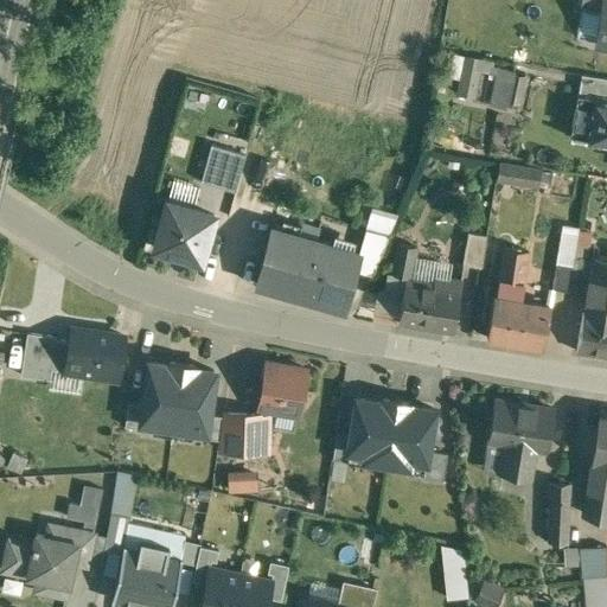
[(606,0),(595,0),(593,21),(606,23),(606,0)]
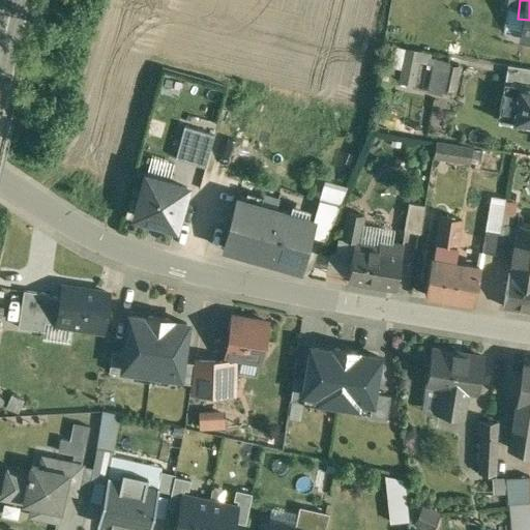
[(419,57),(407,55),(401,84),(414,86),(419,57)]
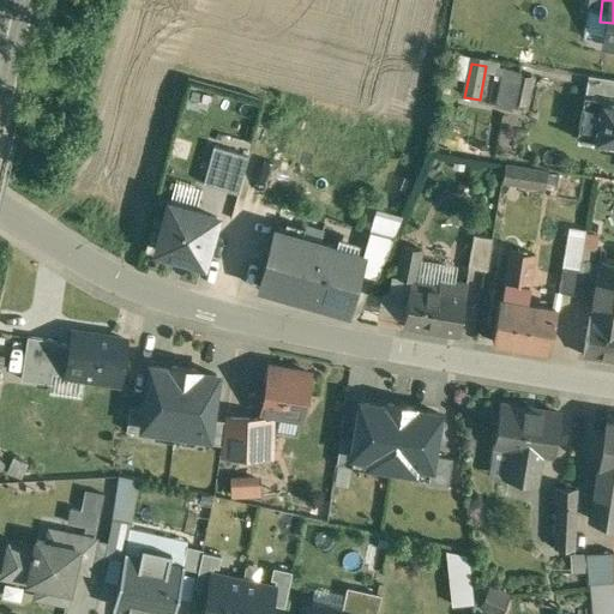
[(613,78),(588,74),(584,96),(601,98),(613,100),(613,78)]
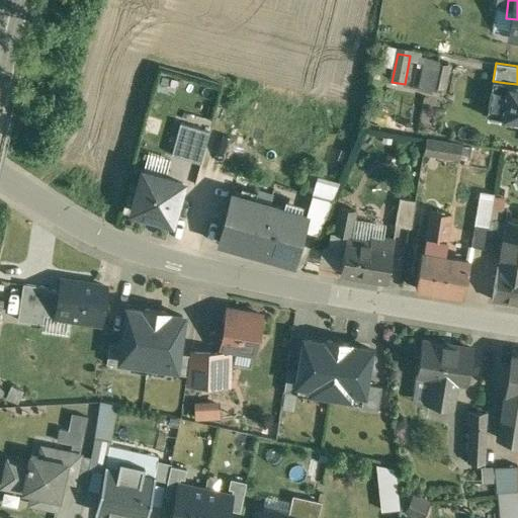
[(517,84),(507,83),(501,118),(505,119),(507,122),(517,124),(517,84)]
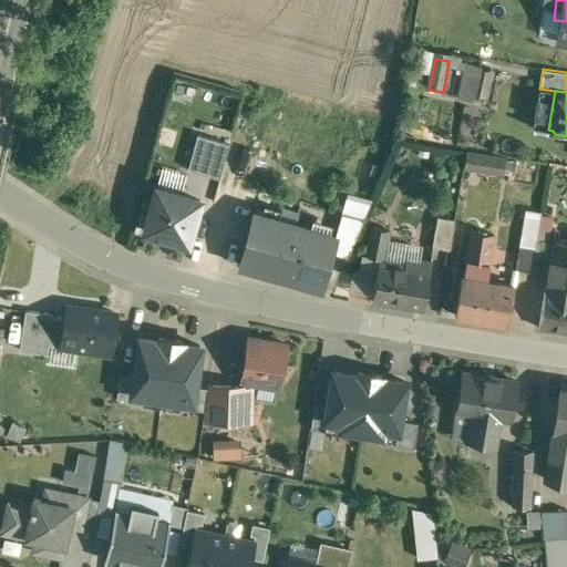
[(197,136),(187,171),(220,179),(229,144),(197,136)]
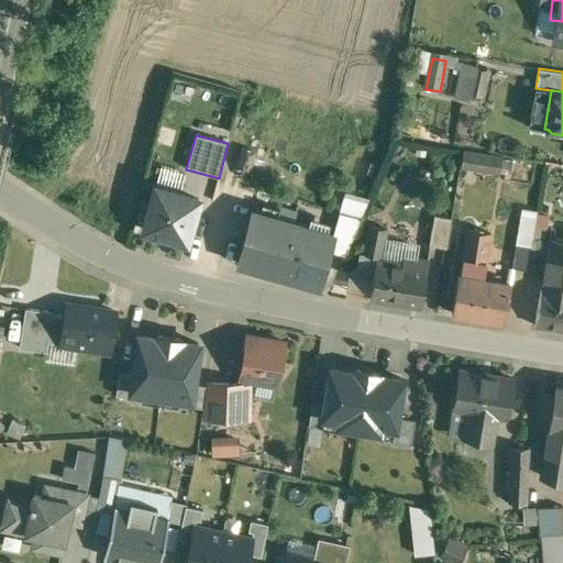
[(488,156),(466,152),(464,166),(486,169),(488,156)]
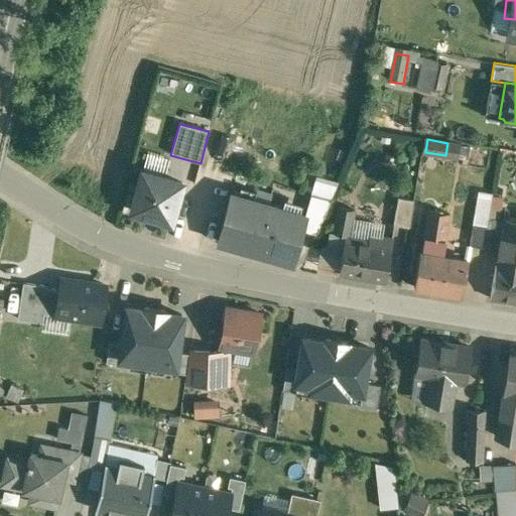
[(142,172),(131,212),(170,223),(181,183),(142,172)]
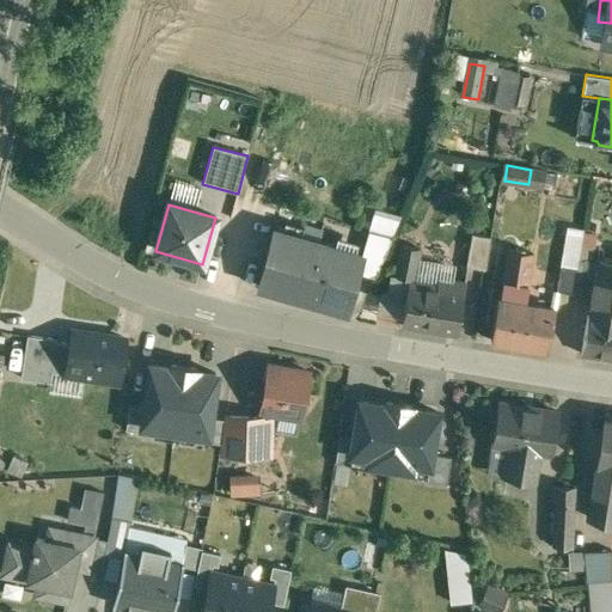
[(275,230),(258,287),(346,311),(356,271),(362,254),(275,230)]
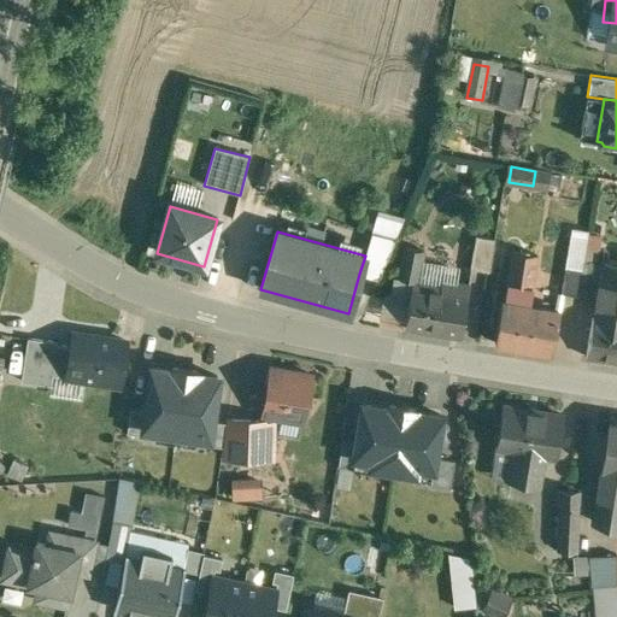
[(365,256),(359,274),(376,278),(394,240),(371,233),(365,256)]
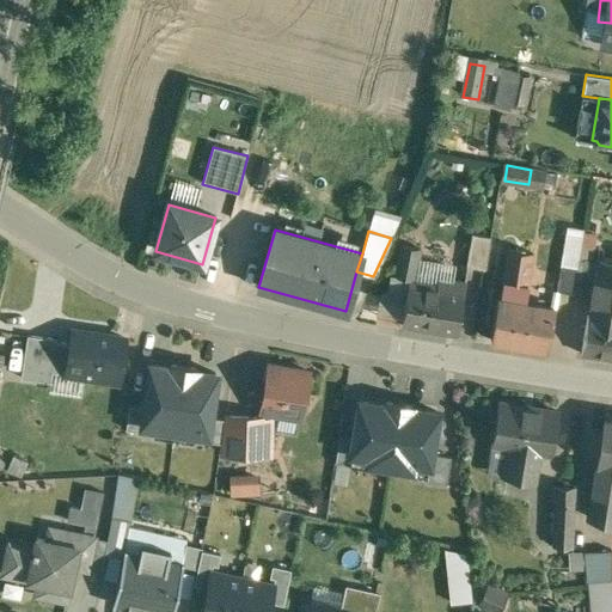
[(491,236),(471,232),(466,265),(485,269),(491,236)]
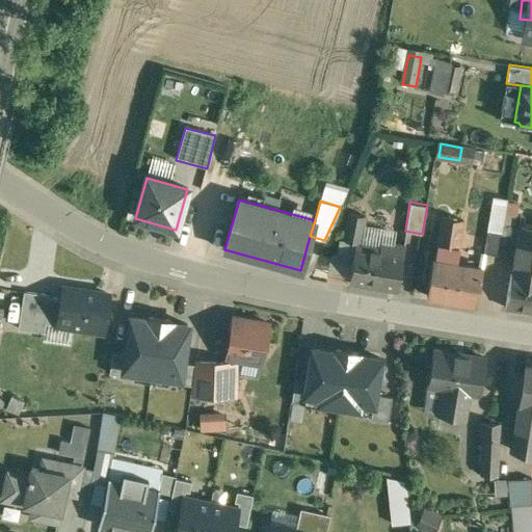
[(365,215),(349,213),(344,240),(360,242),(365,215)]
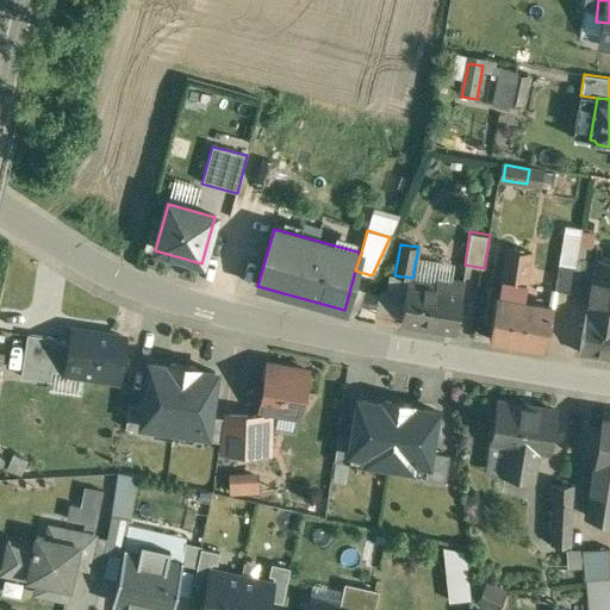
[(531,253),(506,249),(498,298),(523,303),(523,302),(531,253)]
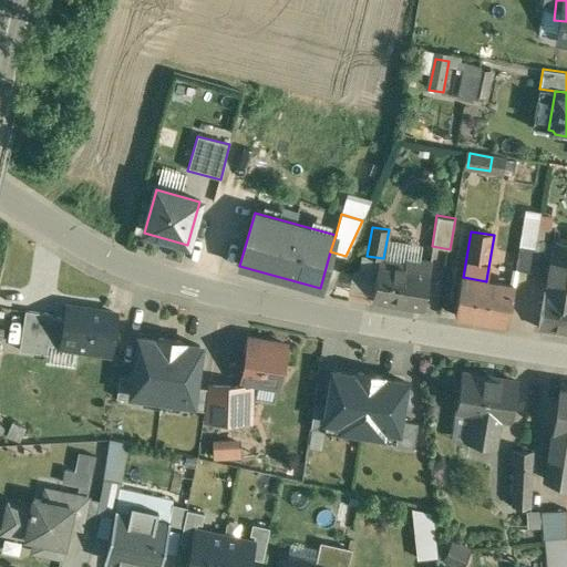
[(566,244),(553,241),(548,268),(566,270),(566,244)]
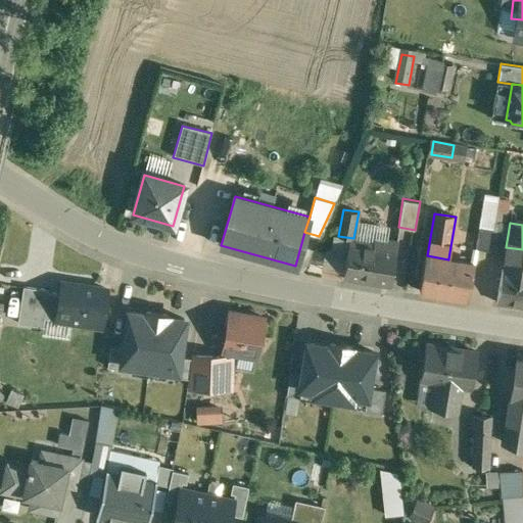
[(492,229),(479,227),(476,248),(488,250),(492,229)]
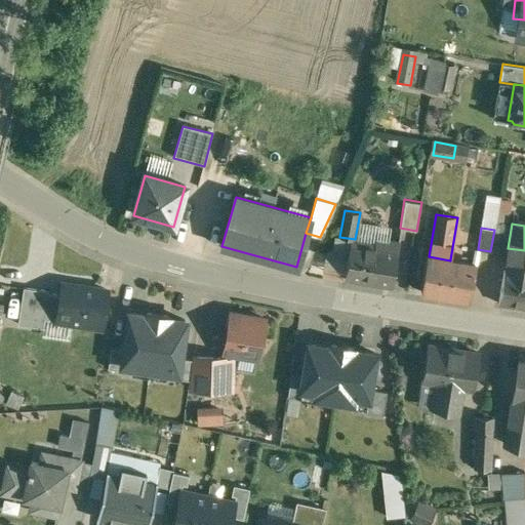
[(399,243),(376,239),(375,245),(352,242),(346,278),(392,286),(399,243)]
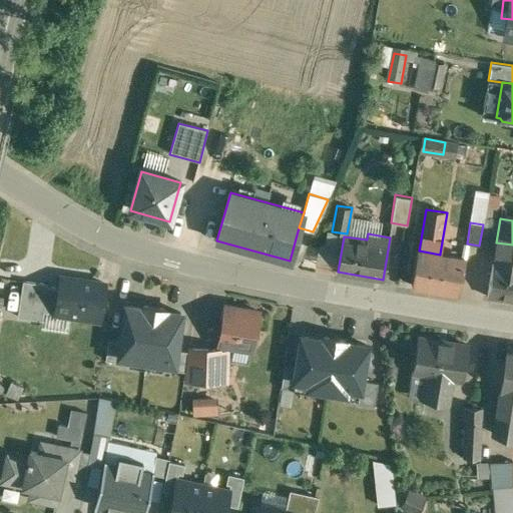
[(512,244),(496,242),(487,297),(512,301),(512,244)]
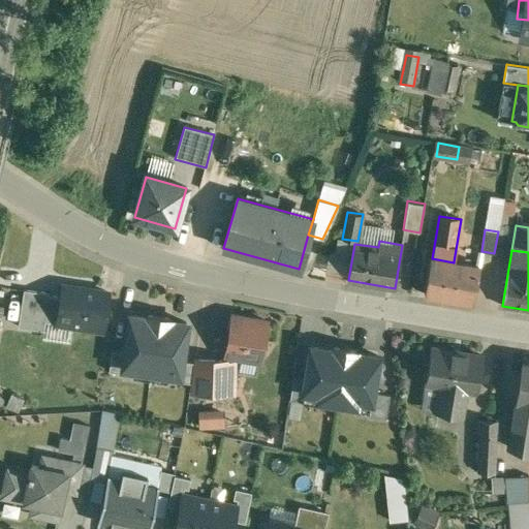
[(478,266),(454,261),(454,262),(432,258),(431,258),(426,292),(472,301),(478,266)]
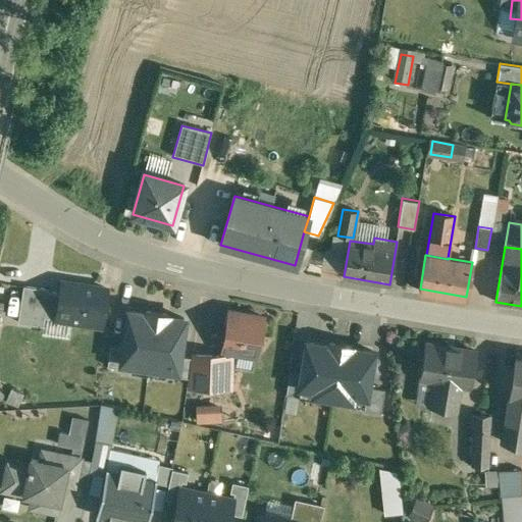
[(107,290),(54,281),(52,293),(49,318),(102,326),(107,290)]
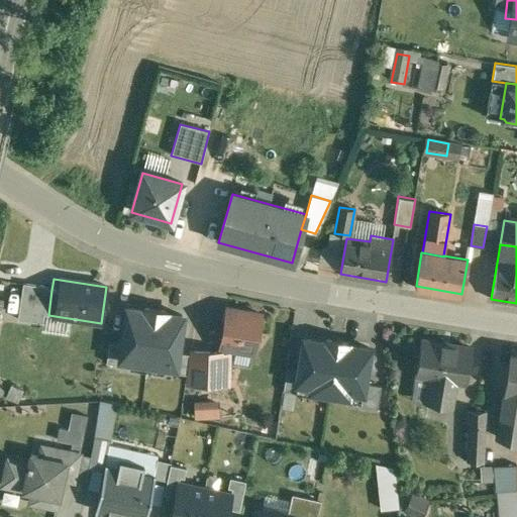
[(48,315),(52,290),(46,289),(46,286),(21,282),(16,319),(40,323),(41,314),(48,315)]
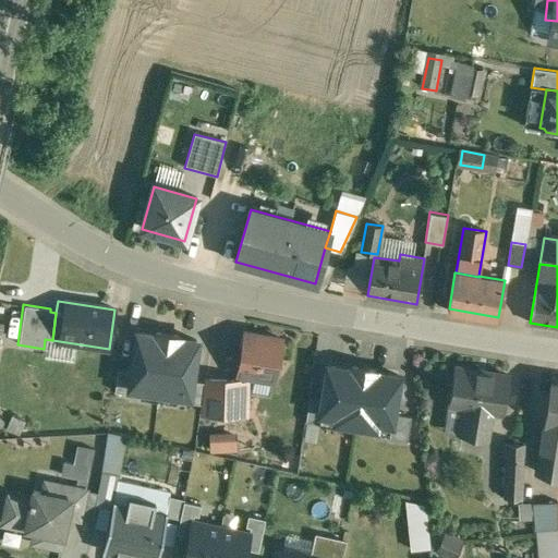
[(186,393),(194,335),(131,326),(123,386),(186,393)]
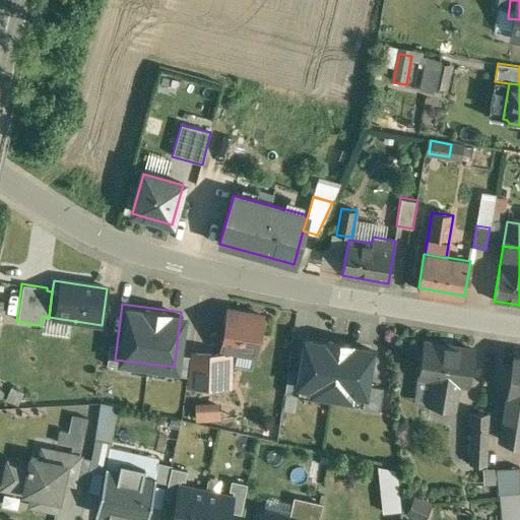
[(262,316),(229,311),(222,349),(232,351),(256,354),(258,339),(261,337),(263,323),(261,321),(262,316)]
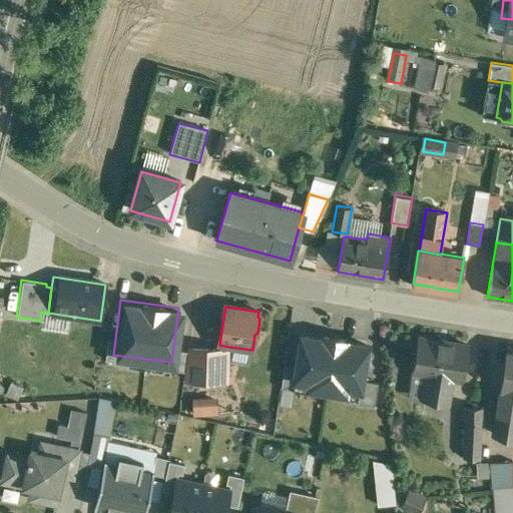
[(327,392),(334,339),(323,337),(323,339),(302,336),(297,367),(295,381),(296,381),(308,383),(307,389),(327,392)]
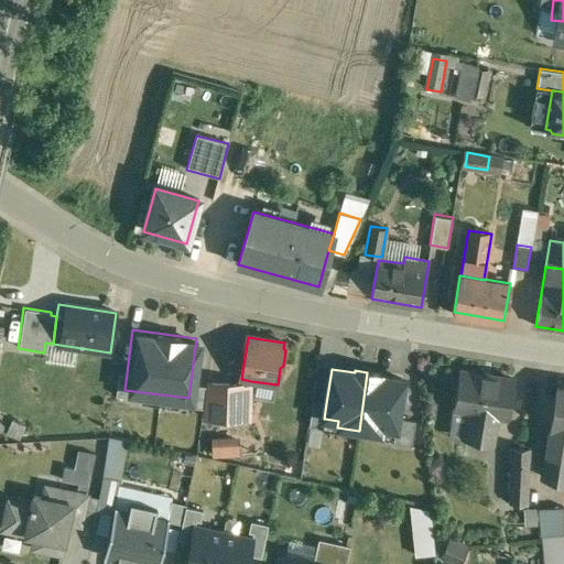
[(380,375),(367,372),(359,431),(380,434),(381,427),(394,430),(397,430),(398,419),(403,380),(380,377),(380,375)]
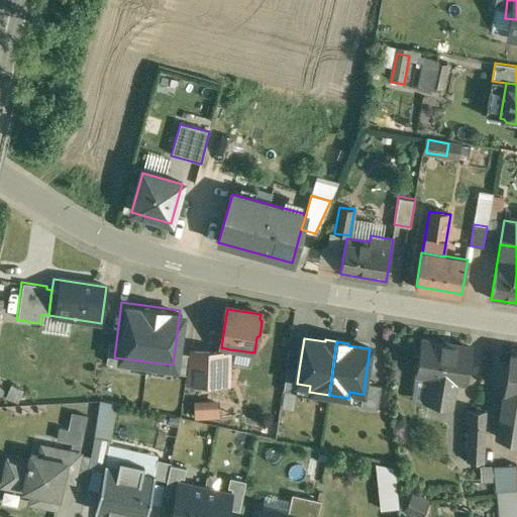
[(471,348),(432,342),(427,375),(430,376),(455,380),(464,381),(471,348)]
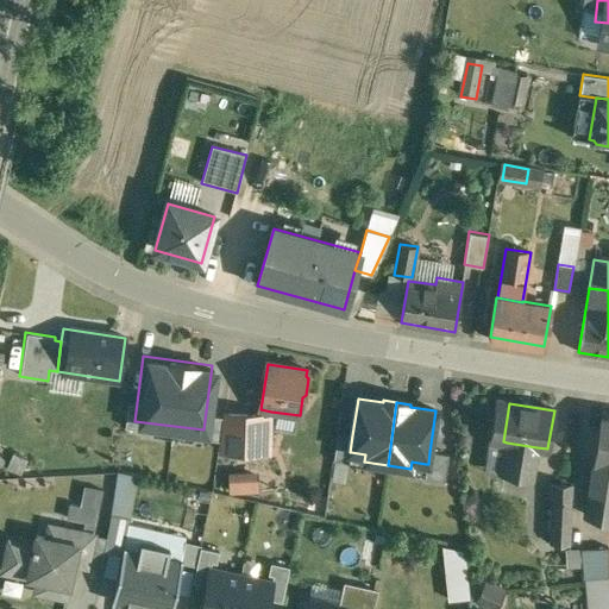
[(259,416),(224,415),(219,451),(270,453),(271,416),(271,412),(261,409),(259,416)]
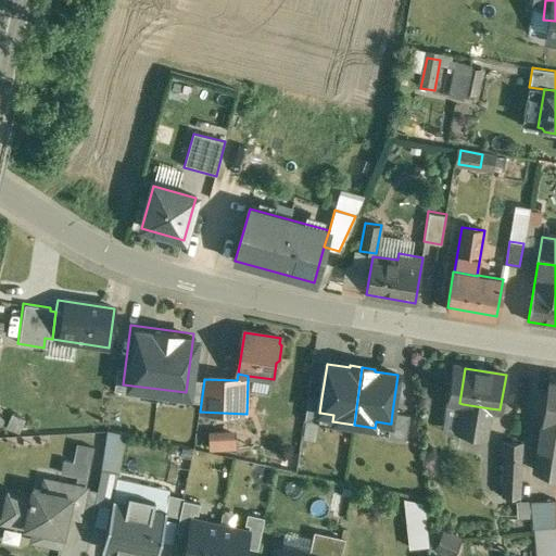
[(555,382),(550,381),(543,420),(555,421),(555,382)]
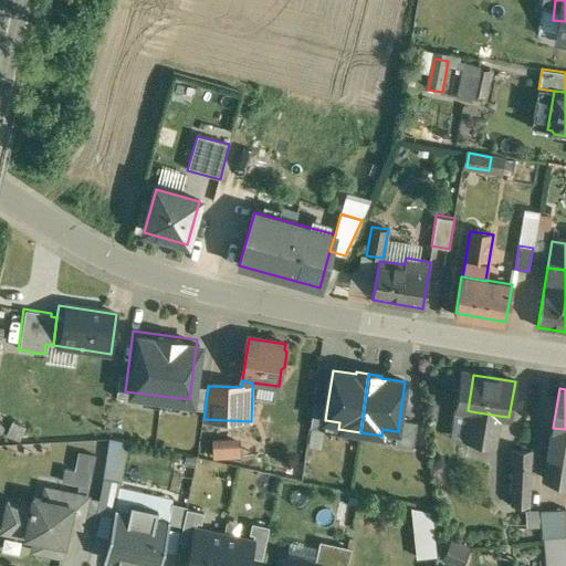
[(325,420),(327,405),(313,402),(310,425),(325,427),(326,420),(325,420)]
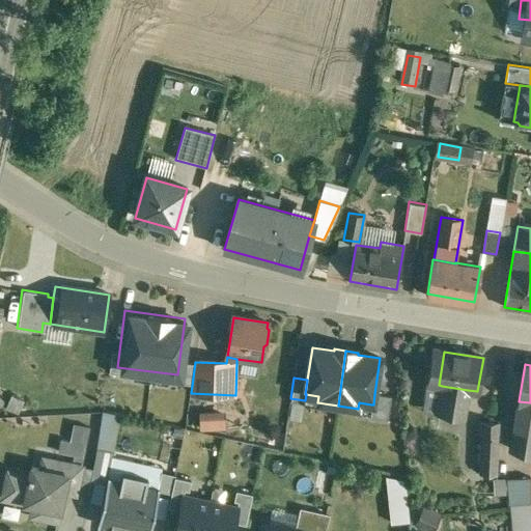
[(468,390),(442,386),(438,413),(464,417),(468,390)]
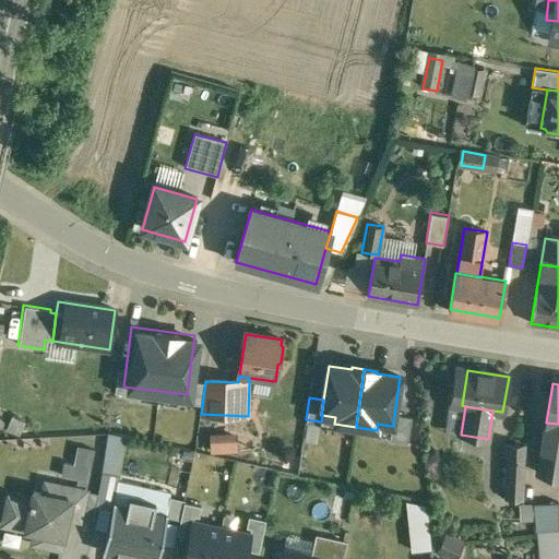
[(412,418),(394,415),(393,426),(391,426),(389,439),(408,442),(412,418)]
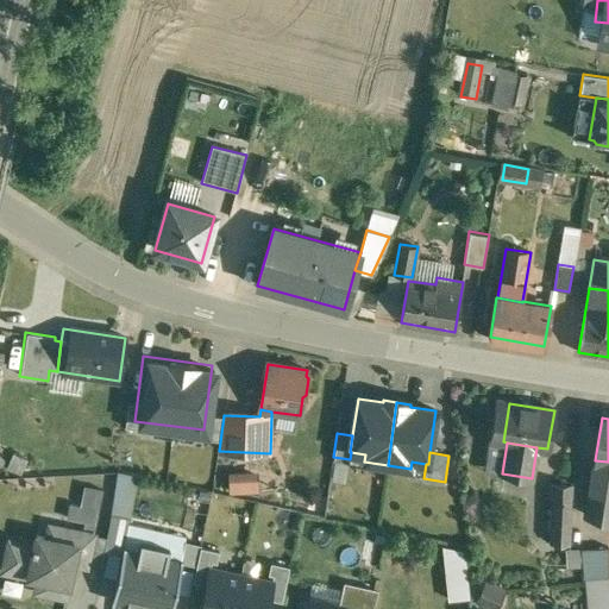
[(608,462),(595,460),(589,494),(585,514),(588,515),(608,518),(608,462)]
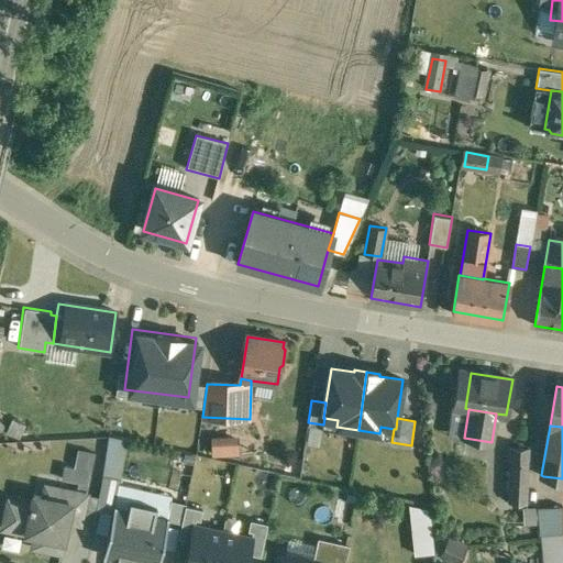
[(529,448),(510,448),(509,479),(528,479),(529,453),(529,448)]
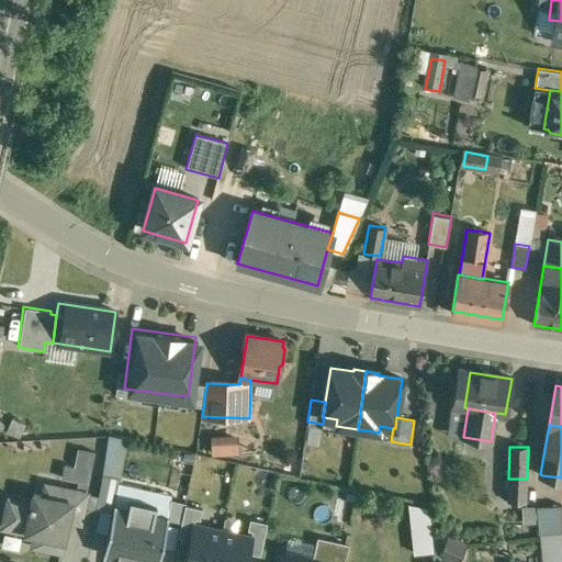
[(543,456),(528,452),(527,478),(542,479),(542,475),(540,474),(543,456)]
